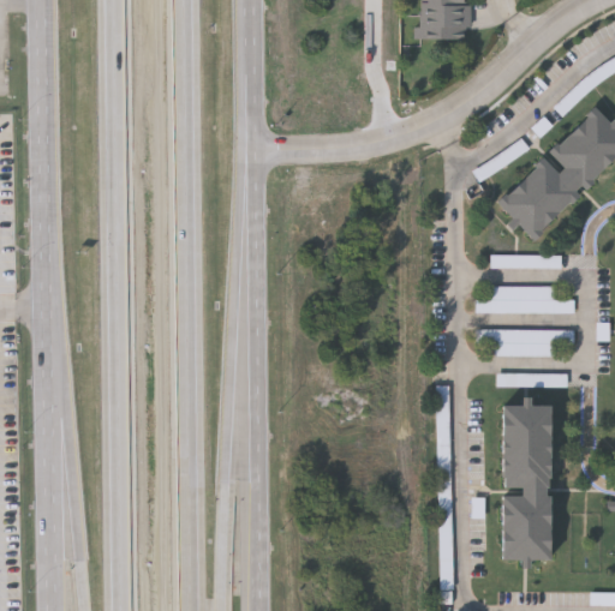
[(419,35),(418,0),(469,0),(469,34),(419,35)]
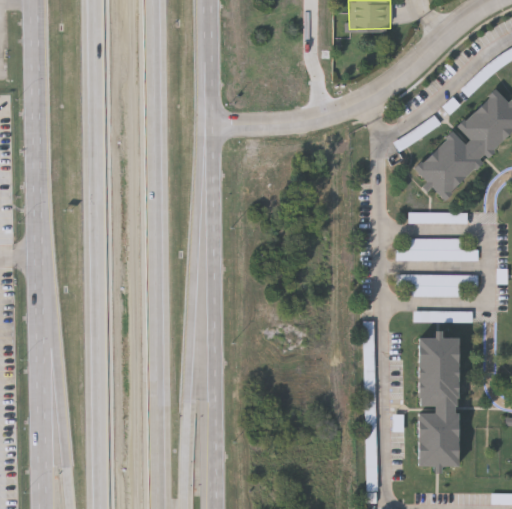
[(414,165),(446,197),(511,133),(511,101),(497,86),(414,165)]
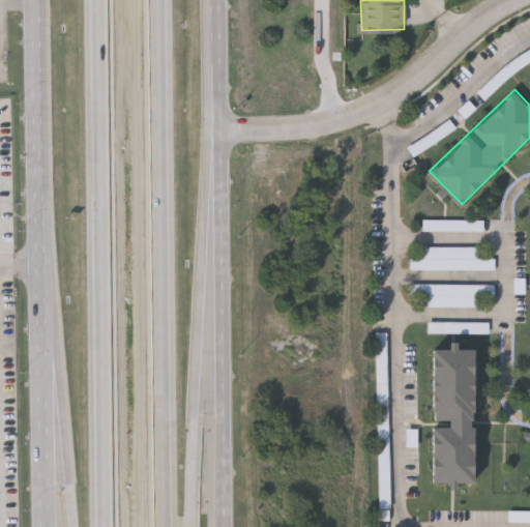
[(424,229),(438,229),(438,221),(424,221),(424,229)]
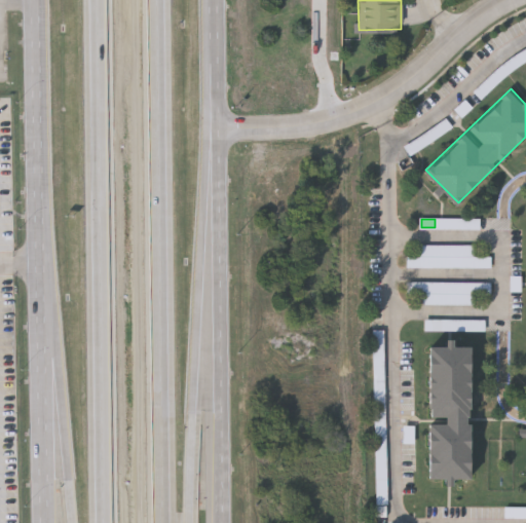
[(474,245),(418,245),(418,256),(407,256),(407,267),(490,267),(490,256),(474,256),(474,245)]
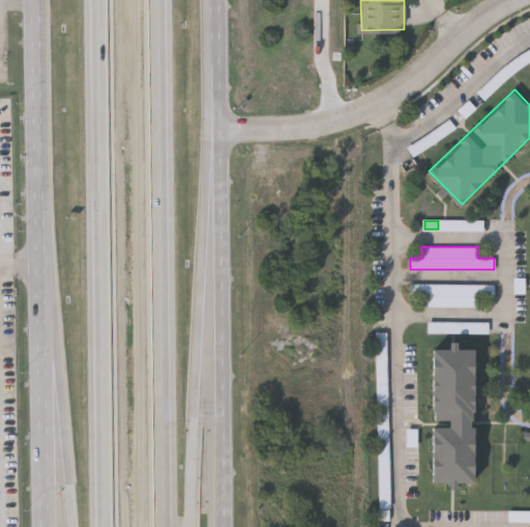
[(479,306),(479,285),(410,285),(410,296),(427,296),(427,306),(479,306)]
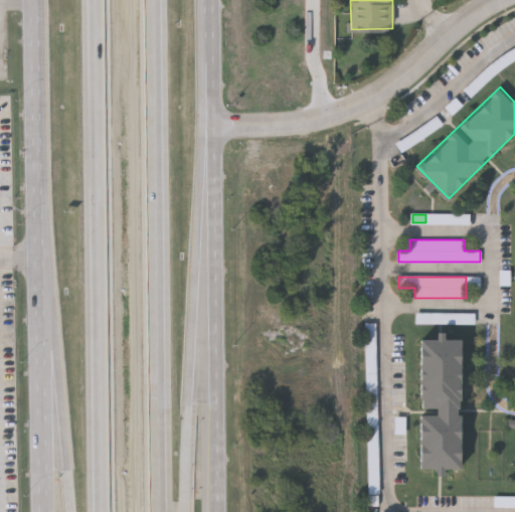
[(376,323),(367,323),(367,413),(376,413),(376,323)]
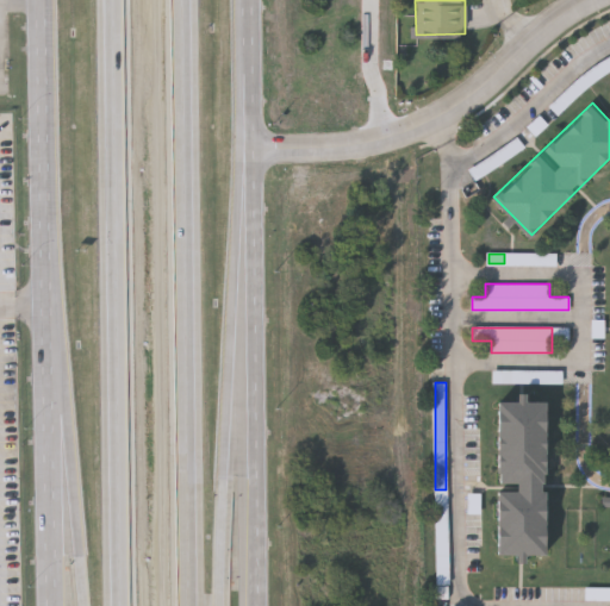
[(496,398),(498,553),(549,551),(547,397),(496,398)]
